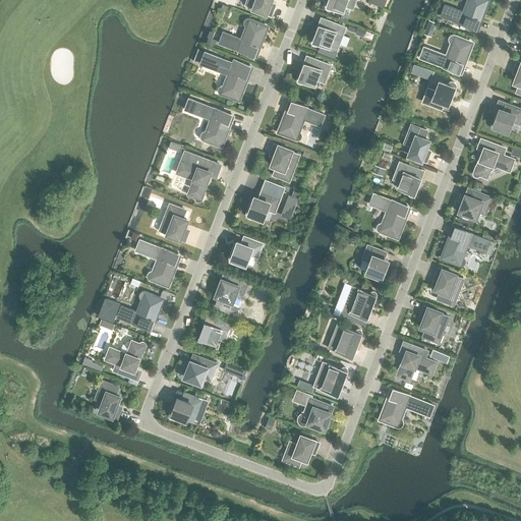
[(253,8),(271,15),(274,8),(269,6),(271,0),(247,0),(246,4),(254,7),(253,8)]
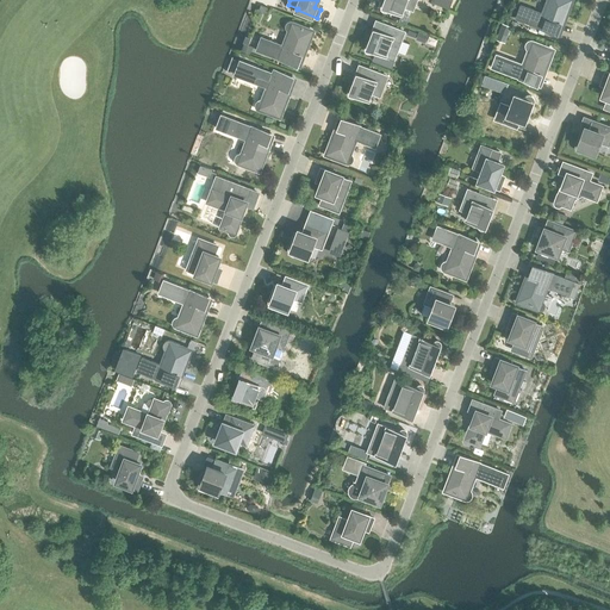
[(381,10),(384,11),(386,12),(387,11),(388,8),(402,13),(404,6),(412,8),(415,0),(383,0),(381,6),(381,8),(381,10)]
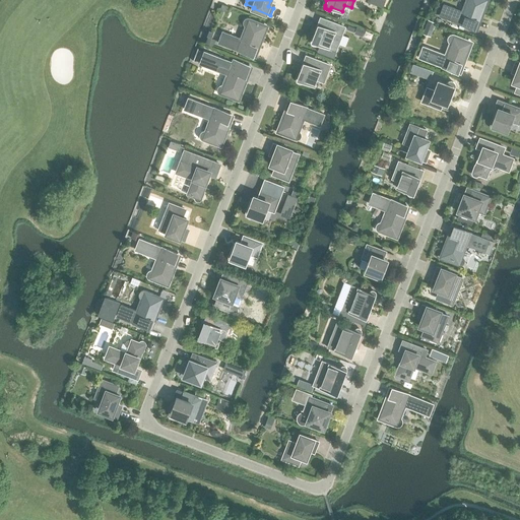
[(481,15),(486,0),(467,0),(463,11),(444,4),(440,15),(474,28),(479,15),(481,15)]
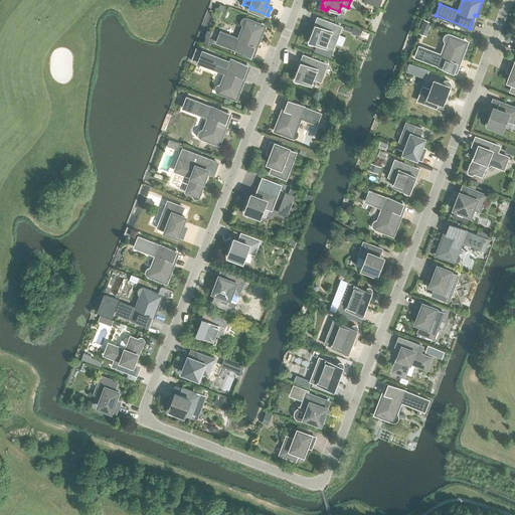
[(216,42),(250,55),(255,41),(258,42),(264,26),(254,22),(254,21),(247,18),(245,18),(243,18),(241,20),(241,21),(241,24),(242,25),(243,26),(239,38),(220,31),(216,42)]
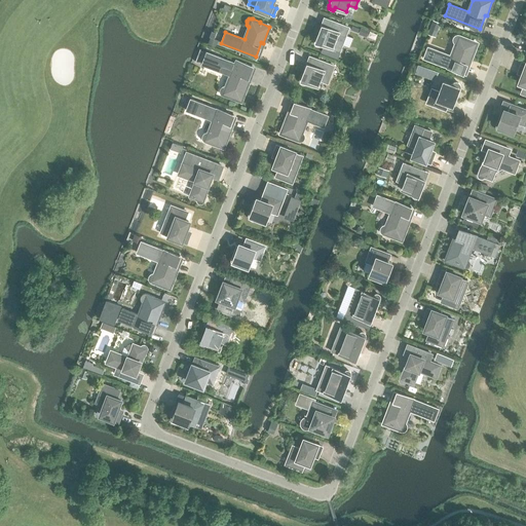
[(322,43),(339,50),(348,27),(329,20),(327,27),(323,26),(318,36),(316,35),(314,41),(314,43),(315,44),(317,45),(318,45),(321,45),(322,43)]
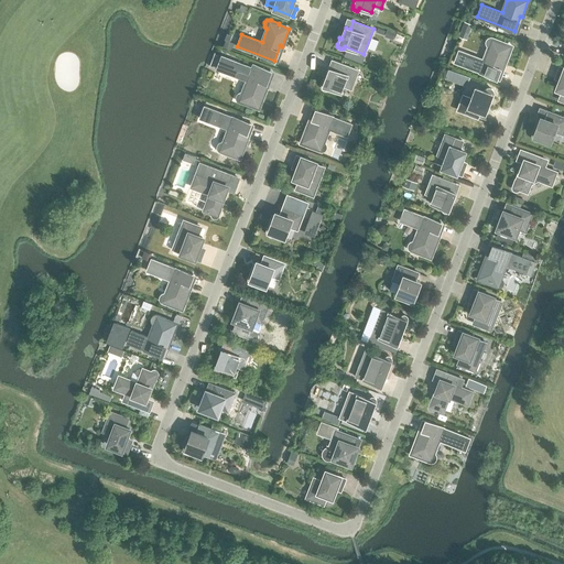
[(464,22),(462,30),(469,33),(472,25),(464,22)]
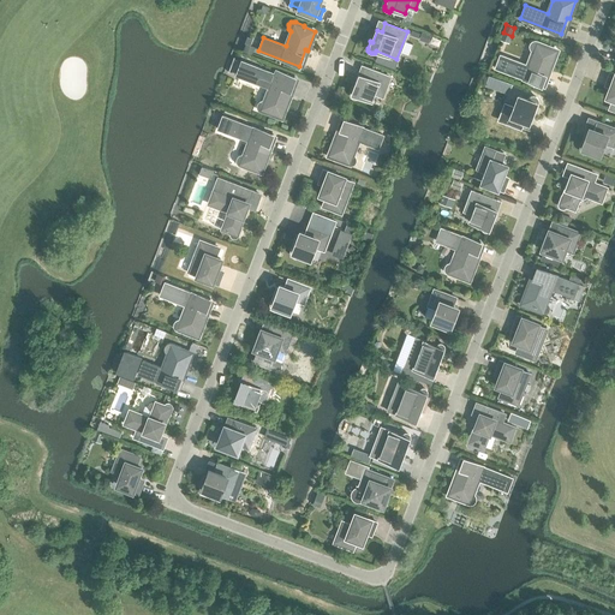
[(422,33),(419,40),(428,42),(430,35),(422,33)]
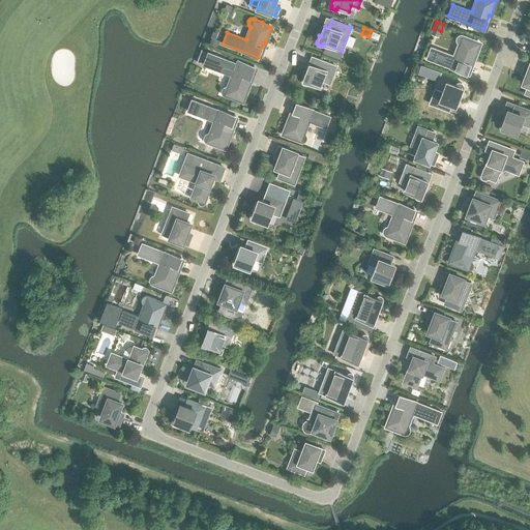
[(472,59),(473,60),(479,43),(470,39),(471,38),(463,35),(461,35),(459,35),(458,37),(457,39),(457,41),(458,42),(460,45),(455,56),(431,47),(427,58),(466,74),(472,59)]
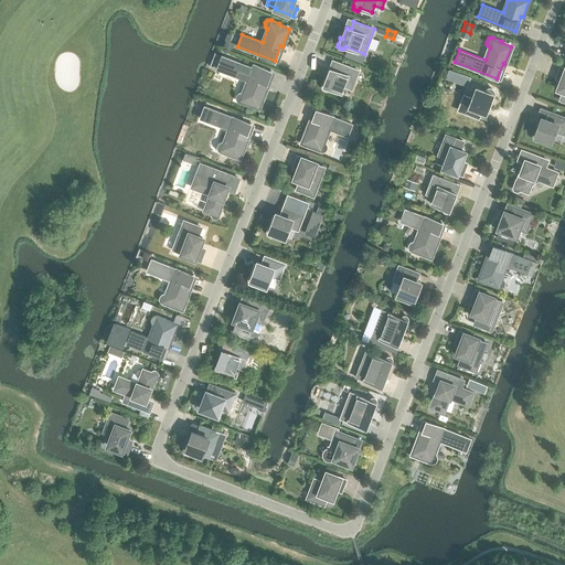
[(226,40),(224,46),(232,50),(234,43),(226,40)]
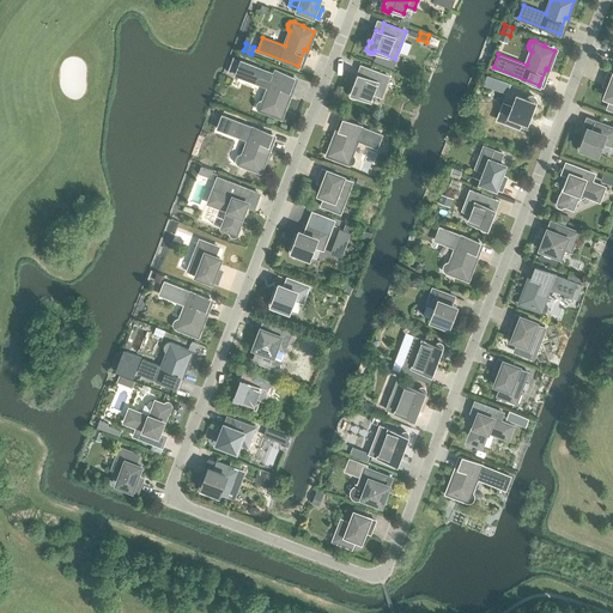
[(269,113),(280,116),(289,97),(286,97),(293,77),(279,72),(278,74),(242,61),(238,70),(237,70),(235,74),(268,87),(263,101),(261,101),(259,101),(258,103),(256,105),(256,108),(258,109),(260,110),(269,114),(269,113)]
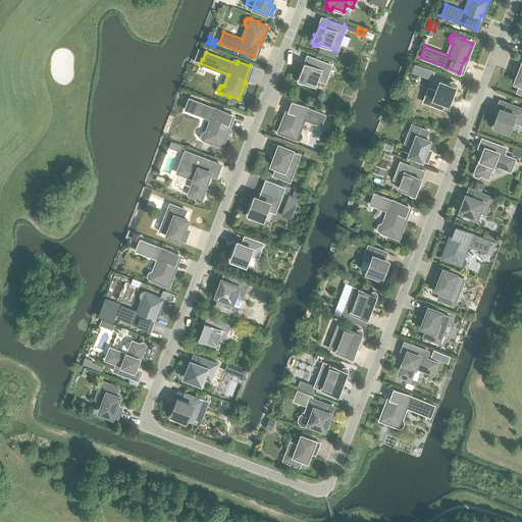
[(300,84),(302,84),(304,83),(305,82),(315,86),(318,79),(324,82),(330,65),(309,57),(306,63),(305,63),(301,73),(300,73),(298,79),(298,81),(299,83),(300,84)]
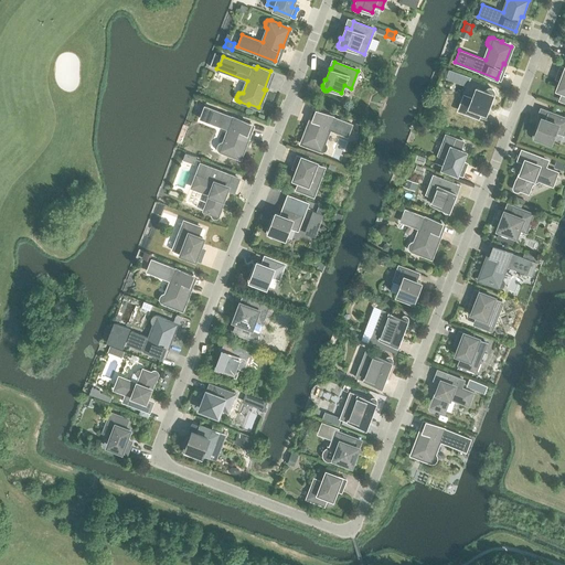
[(459,109),(479,117),(482,110),(487,112),(490,103),(491,104),(494,95),(494,93),(494,91),(492,88),(490,88),(488,88),(486,89),(484,92),(476,88),(472,97),(465,95),(459,109)]
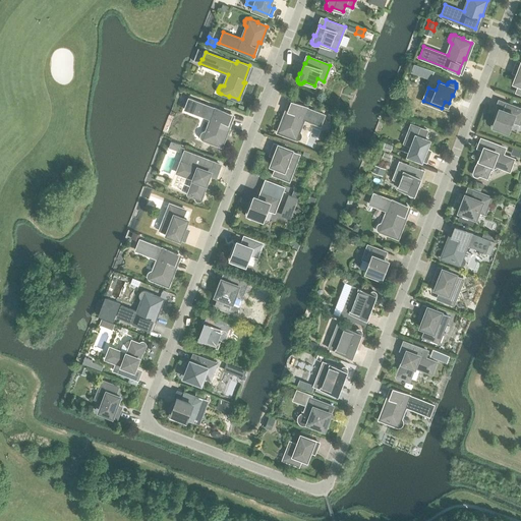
[(212,141),(221,145),(227,128),(226,128),(231,114),(188,98),(184,109),(212,119),(207,131),(205,131),(203,131),(201,133),(200,134),(200,137),(201,138),(204,140),(212,142),(212,141)]
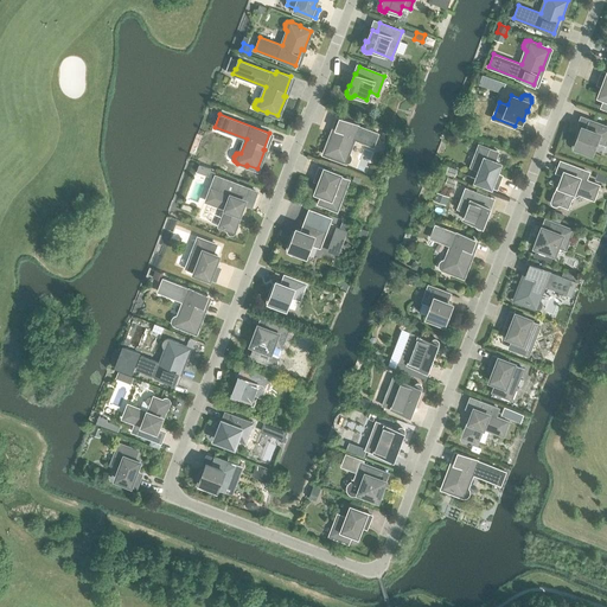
[(577,152),(580,151),(581,149),(583,148),(593,152),(596,141),(606,145),(606,140),(606,126),(580,116),(580,117),(579,122),(579,123),(579,126),(581,127),(577,135),(576,135),(573,144),(573,146),(573,148),(575,151),(577,152)]
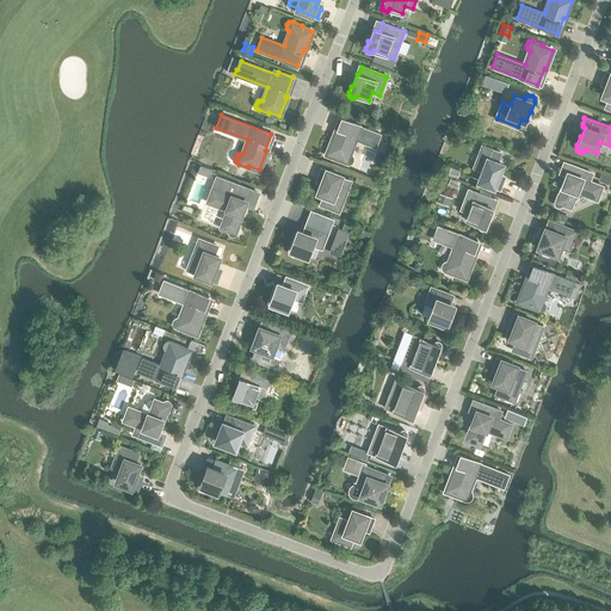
[(327,154),(338,158),(337,160),(346,164),(349,164),(351,164),(353,161),(353,159),(353,156),(352,154),(350,153),(356,140),(376,147),(381,134),(343,119),(337,136),(334,135),(327,154)]
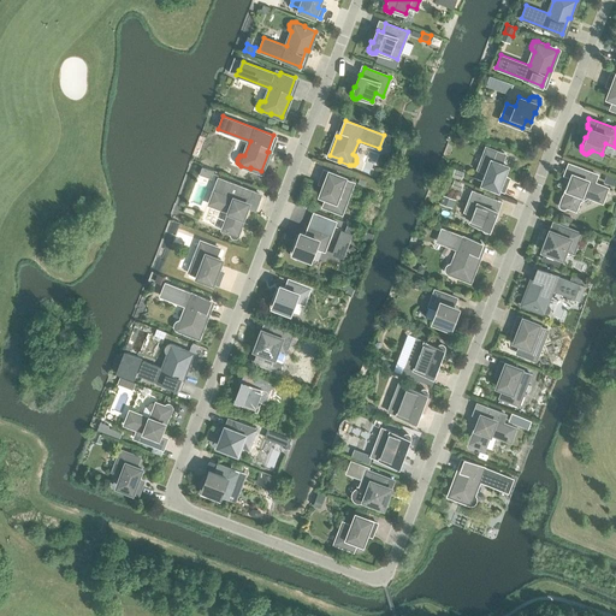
[(388,134),(385,141),(395,144),(397,137),(388,134)]
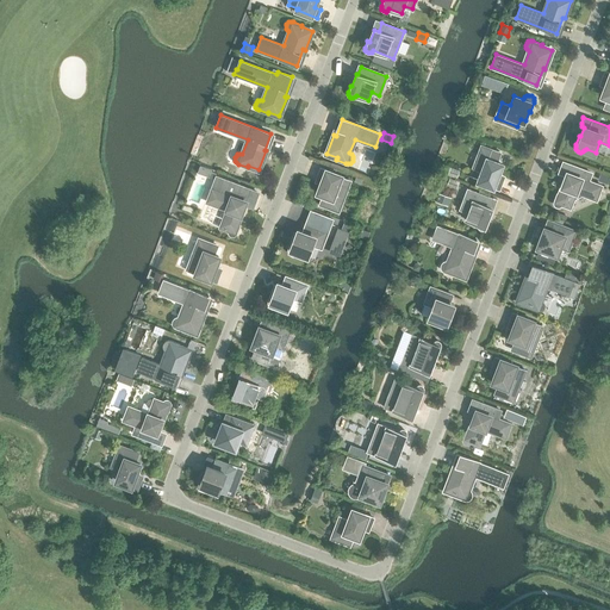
[(479,181),(499,188),(503,180),(497,179),(502,165),(497,162),(500,153),(481,145),(473,167),(483,170),(479,181)]
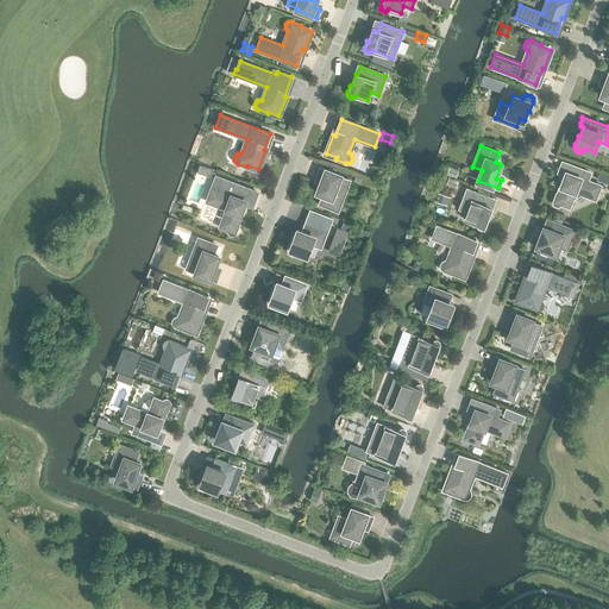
[(200,165),(198,173),(208,176),(211,171),(211,170),(200,165)]
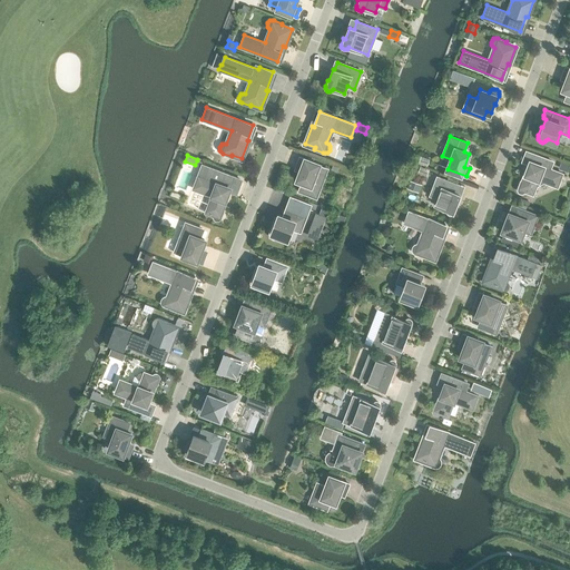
[(518,188),(518,189),(518,192),(520,193),(522,193),(523,193),(524,190),(532,194),(537,185),(543,182),(557,186),(561,174),(549,169),(552,161),(534,155),(531,163),(530,161),(528,168),(527,168),(522,180),(521,180),(518,188)]
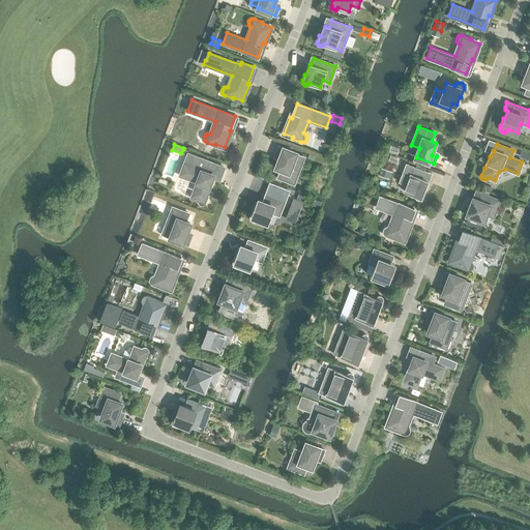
[(391,145),(389,152),(396,154),(399,148),(391,145)]
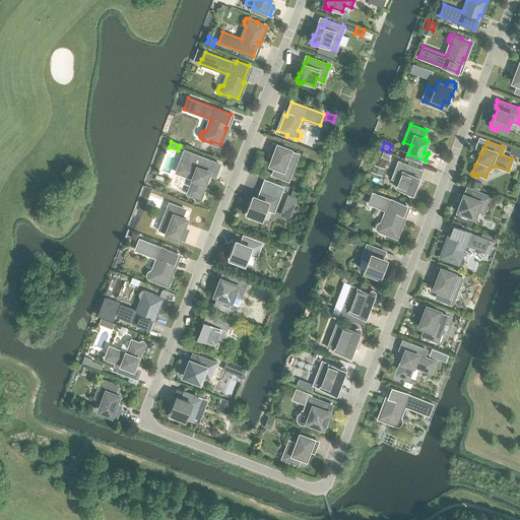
[(299,153),(290,150),(290,149),(273,143),(271,150),(275,152),(271,165),(275,166),(272,174),(288,180),(299,153)]
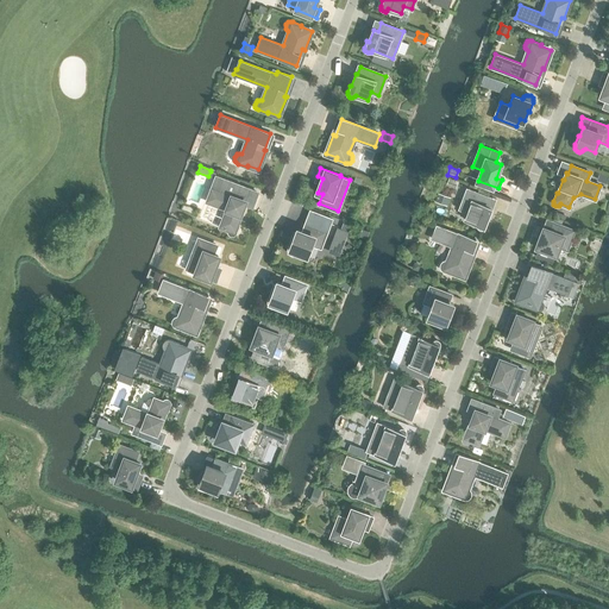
[(600,173),(597,180),(606,183),(608,176),(600,173)]
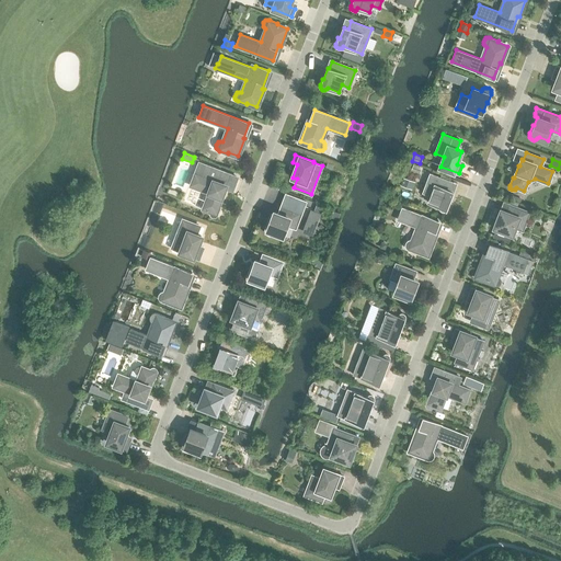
[(216,216),(217,215),(220,207),(219,206),(225,192),(224,192),(226,185),(225,184),(229,173),(199,162),(191,185),(208,192),(203,208),(210,212),(210,214),(210,215),(213,217),(215,217),(216,216)]
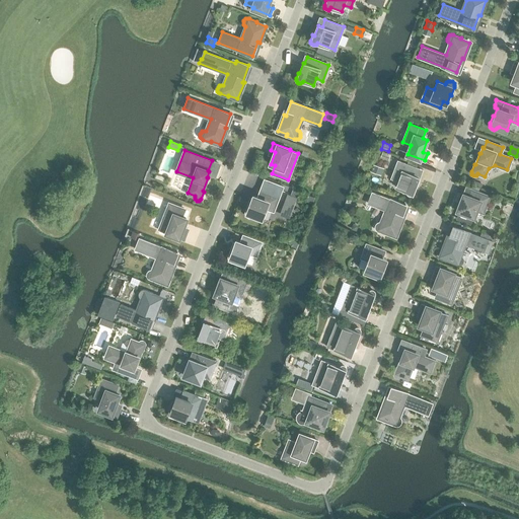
[(382,151),(380,157),(387,160),(390,154),(382,151)]
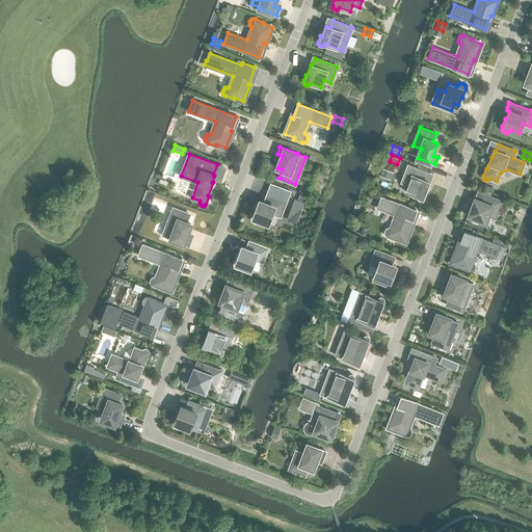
[(408,165),(402,182),(409,185),(406,191),(417,195),(417,197),(418,198),(419,201),(421,201),(423,200),(424,198),(426,192),(425,192),(429,181),(428,181),(430,174),(408,165)]
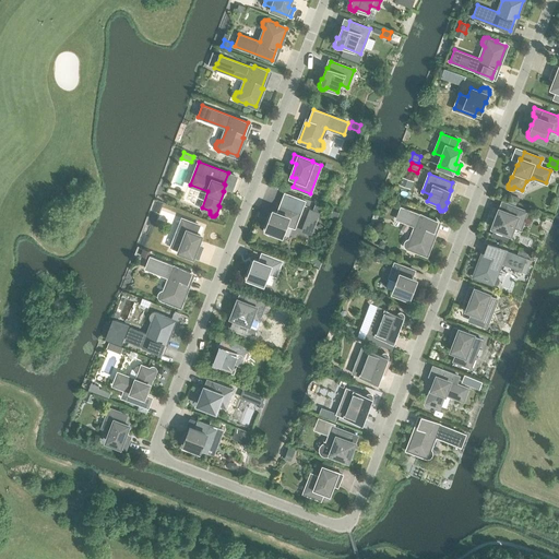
[(402,177),(400,183),(411,188),(413,181),(402,177)]
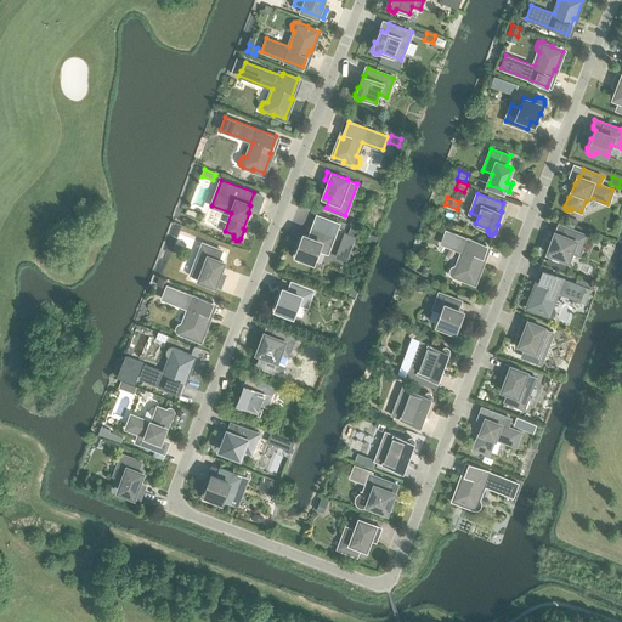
[(316,214),(311,228),(309,236),(303,235),(299,244),(298,243),(294,253),(294,255),(295,258),(297,260),(299,260),(301,260),(304,259),(305,256),(315,260),(318,250),(327,253),(339,222),(316,214)]
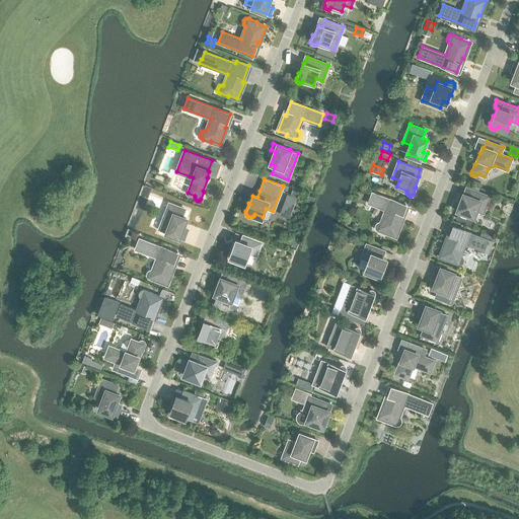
[(468,196),(464,195),(458,210),(473,216),(479,202),(487,204),(490,197),(478,192),(472,190),(470,190),(468,196)]
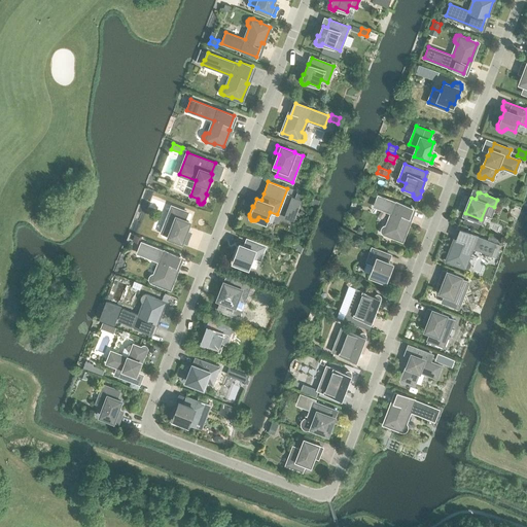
[(392,236),(402,240),(409,222),(407,222),(412,208),(378,195),(374,207),(392,213),(387,225),(385,225),(383,225),(382,227),(381,230),(381,232),(382,234),(384,235),(392,238),(392,236)]
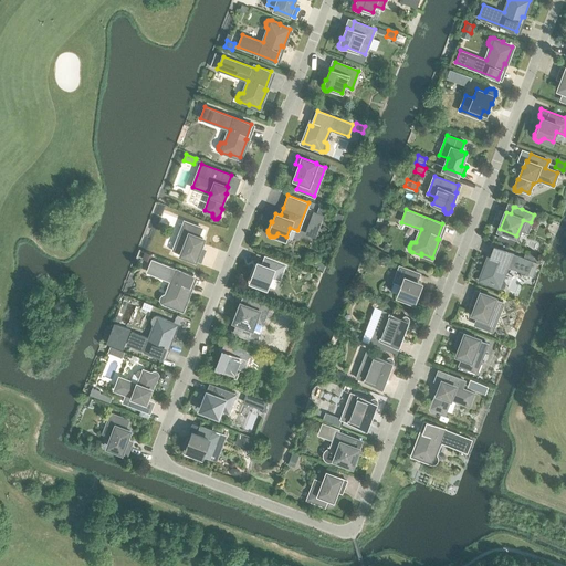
[(336,212),(334,219),(341,221),(343,215),(336,212)]
